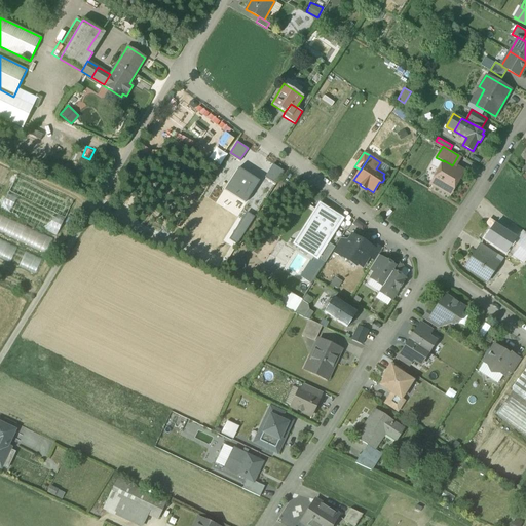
[(452,165),(444,160),(444,161),(431,183),(450,193),(462,172),(452,165)]
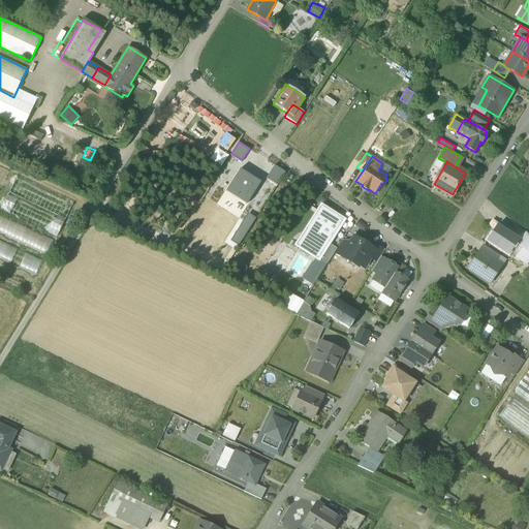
[(284,173),(274,165),(266,177),(277,184),(284,173)]
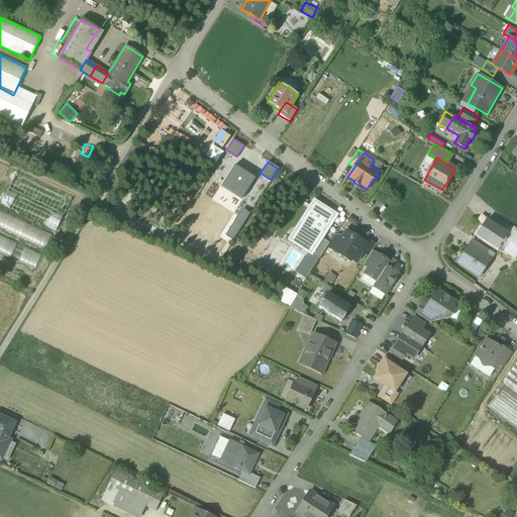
[(219,187),(241,200),(256,177),(234,164),(219,187)]
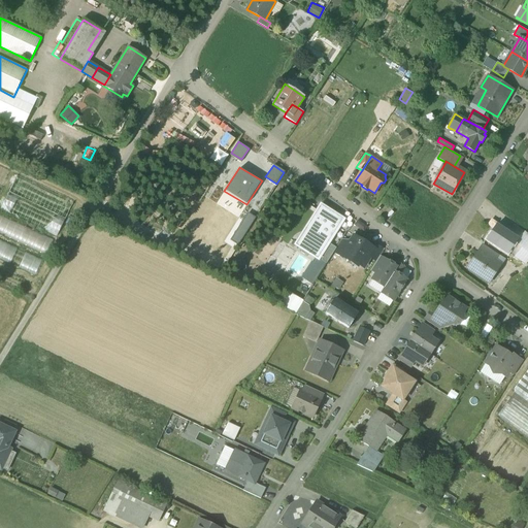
[(73,204),(18,178),(8,195),(0,191),(0,260),(36,277),(73,204)]
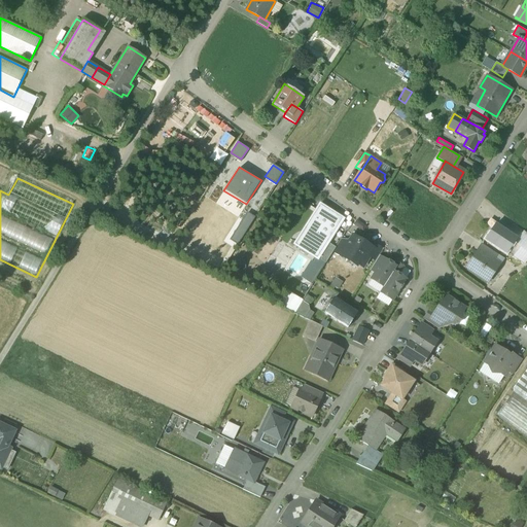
[(342,218),(320,205),(295,243),(316,256),(326,241),(342,218)]
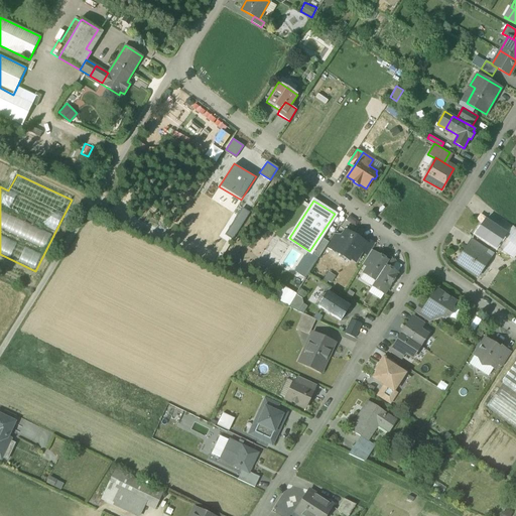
[(506,233),(485,219),(475,234),(496,248),(497,247),(504,237),(506,233)]
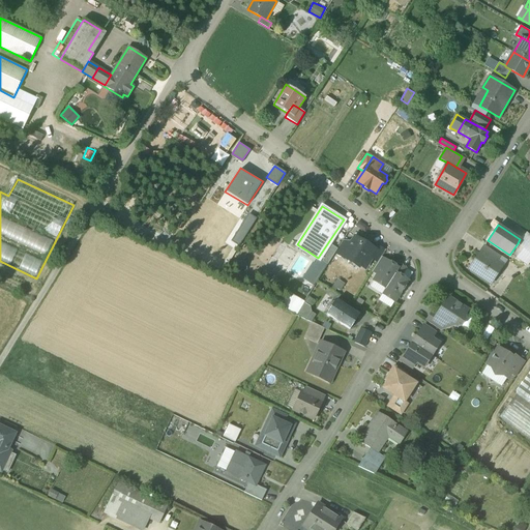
[(529,234),(527,232),(520,239),(518,243),(524,247),(526,243),(529,246),(529,234)]
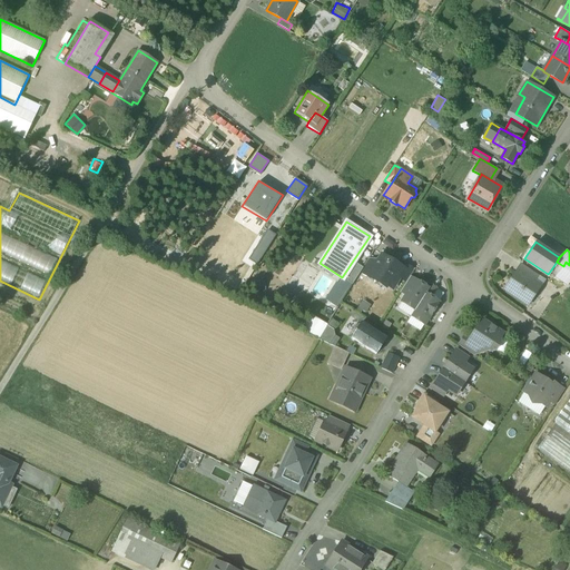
[(403,267),(382,254),(376,264),(370,274),(371,275),(392,287),(399,276),(404,268),(403,267)]
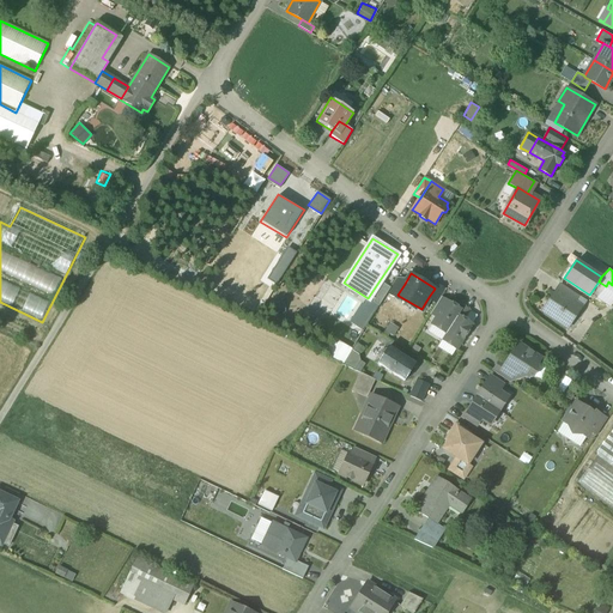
[(390,287),(387,292),(396,298),(399,296),(398,295),(405,284),(396,279),(390,287)]
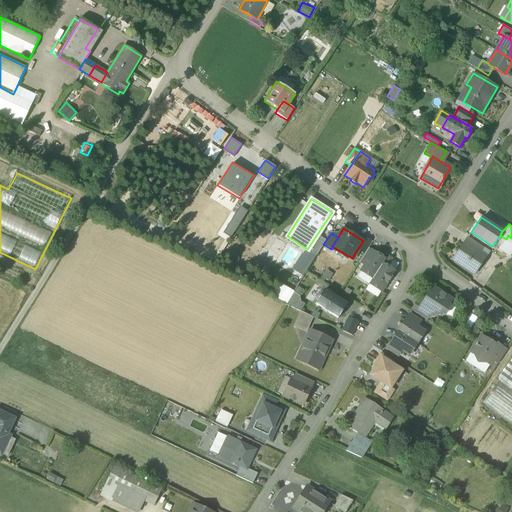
[(317,234),(307,249),(316,255),(323,244),(326,240),(317,234)]
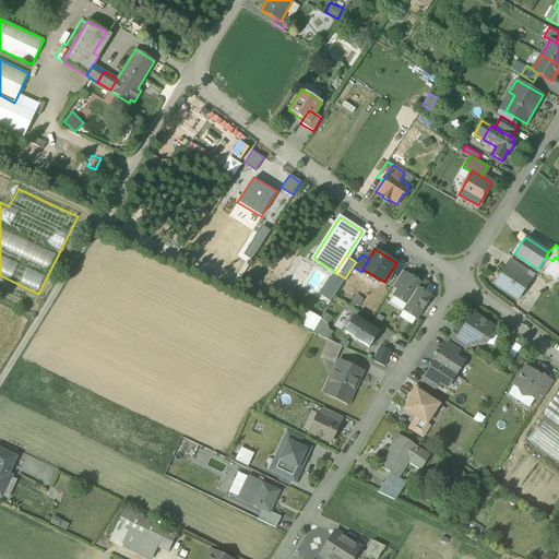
[(546,257),(538,268),(545,272),(552,261),(546,257)]
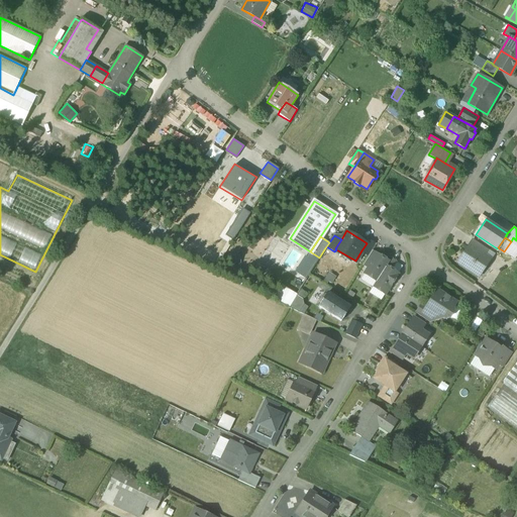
[(511,241),(504,251),(516,260),(516,256),(516,240),(513,237),(511,241)]
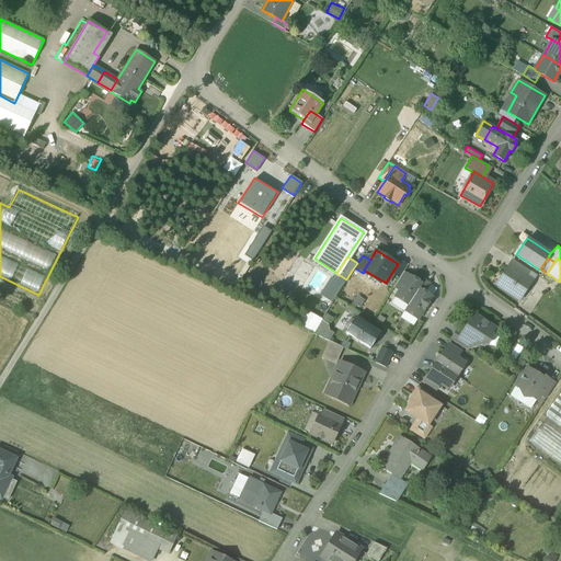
[(408,265),(399,260),(397,263),(398,264),(392,272),(400,277),(408,265)]
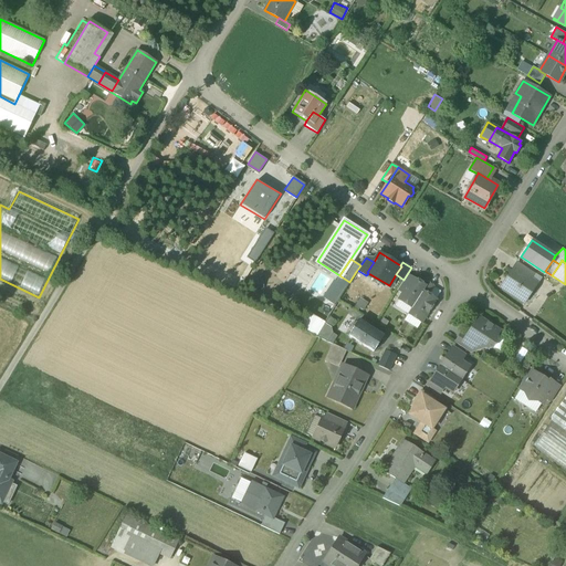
[(534,272),(517,262),(514,268),(531,279),(534,272)]
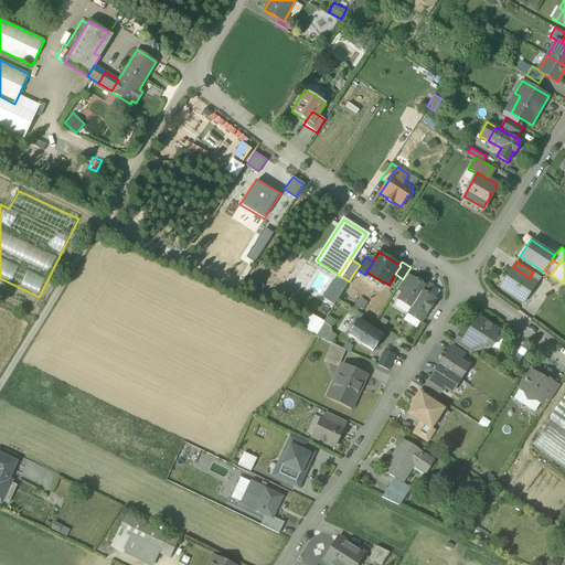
[(530,278),(513,267),(500,286),(523,301),(524,300),(521,299),(533,281),(535,284),(536,283),(530,278)]
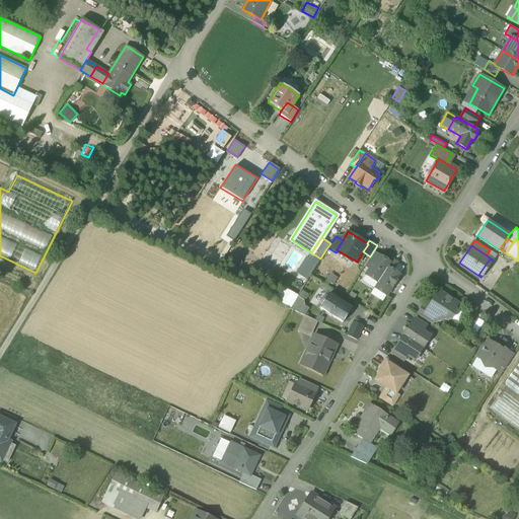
[(373,252),(365,265),(370,269),(378,255),(373,252)]
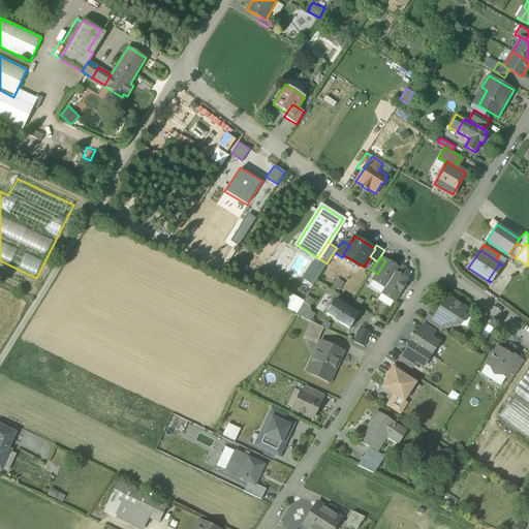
[(398,268),(385,259),(385,260),(377,274),(373,280),(384,287),(385,287),(395,272),(396,272),(398,268)]
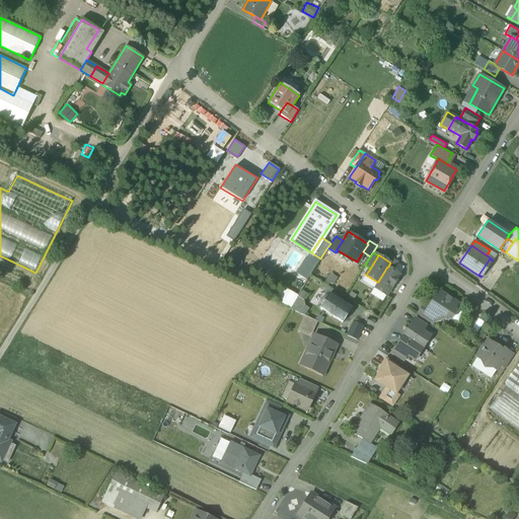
[(392,260),(390,263),(388,267),(393,271),(398,263),(392,260)]
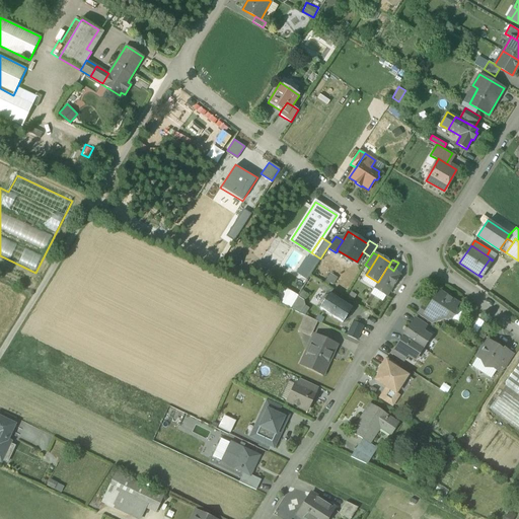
[(388,267),(387,267),(378,282),(377,282),(374,287),(386,295),(399,275),(393,271),(388,267)]
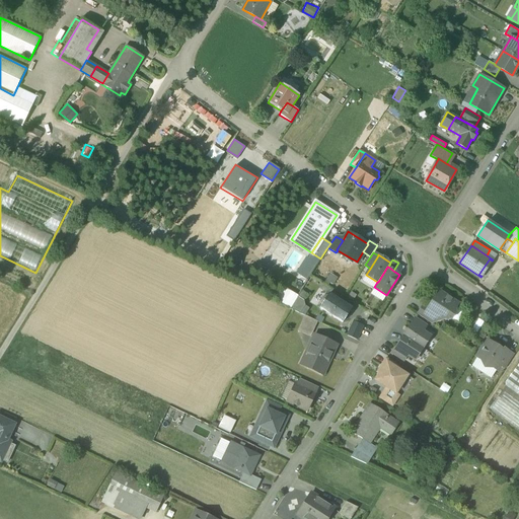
[(334,284),(339,277),(331,273),(325,282),(329,284),(330,282),(334,284)]
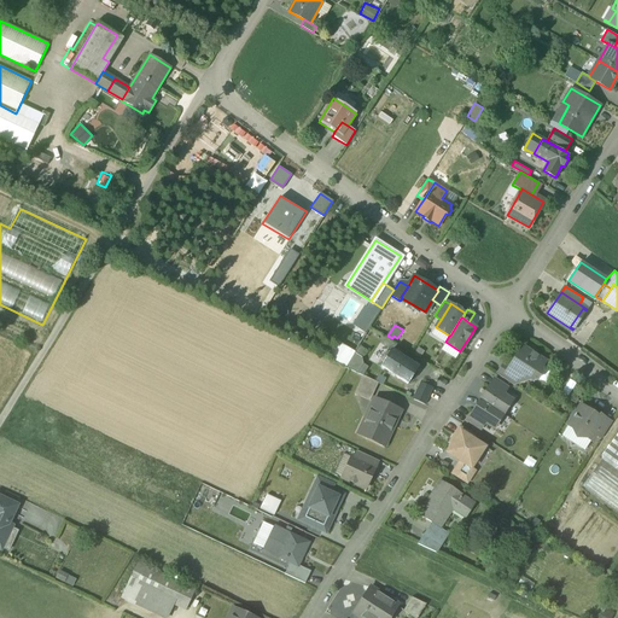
[(327,356),(345,367),(355,351),(337,340),(327,356)]
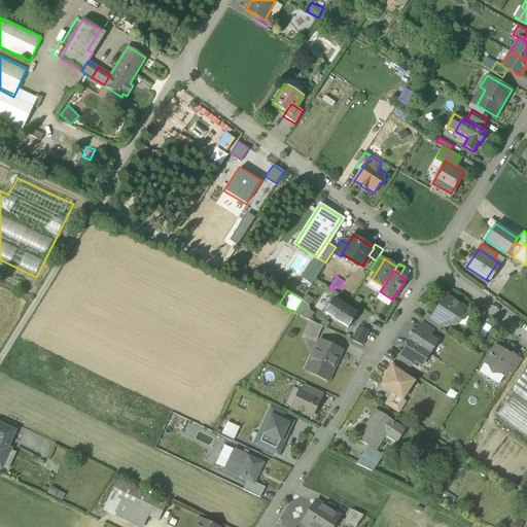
[(313,297),(307,293),(296,312),(310,319),(315,312),(311,309),(310,304),(313,297)]
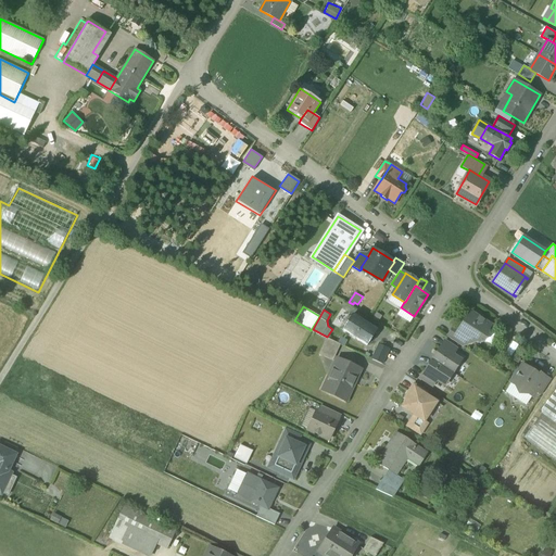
[(491,325),(470,312),(458,329),(468,335),(471,333),(475,336),(476,340),(479,342),(483,341),(488,333),(488,330),(491,325)]
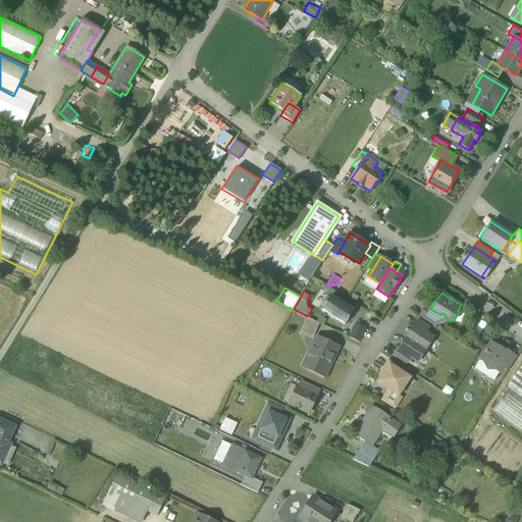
[(354,310),(330,295),(321,310),(345,324),(354,310)]
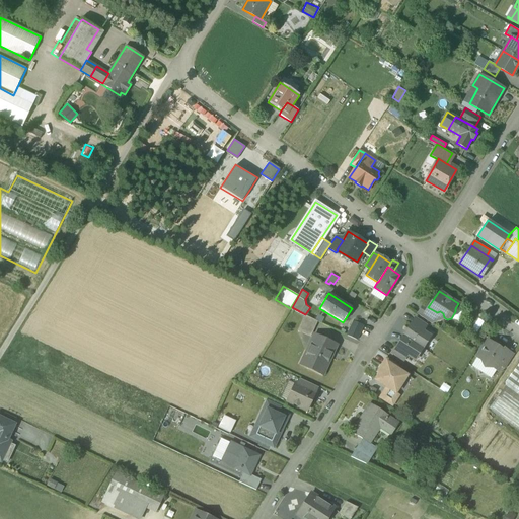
[(428,307),(424,304),(418,313),(432,323),(435,319),(434,315),(437,312),(428,307)]
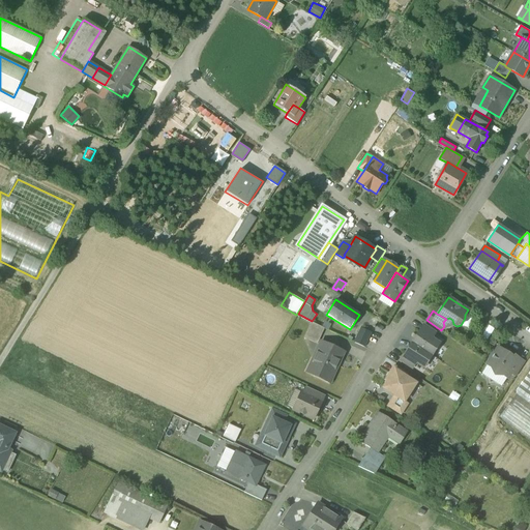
[(324,328),(312,322),(304,336),(318,343),(324,328)]
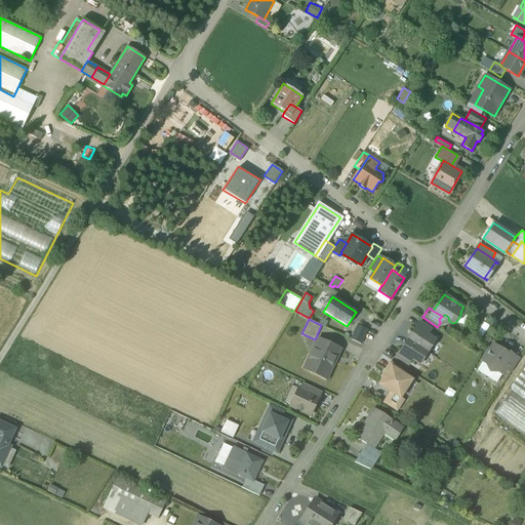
[(432,329),(420,322),(416,327),(416,328),(428,335),(428,334),(432,329)]
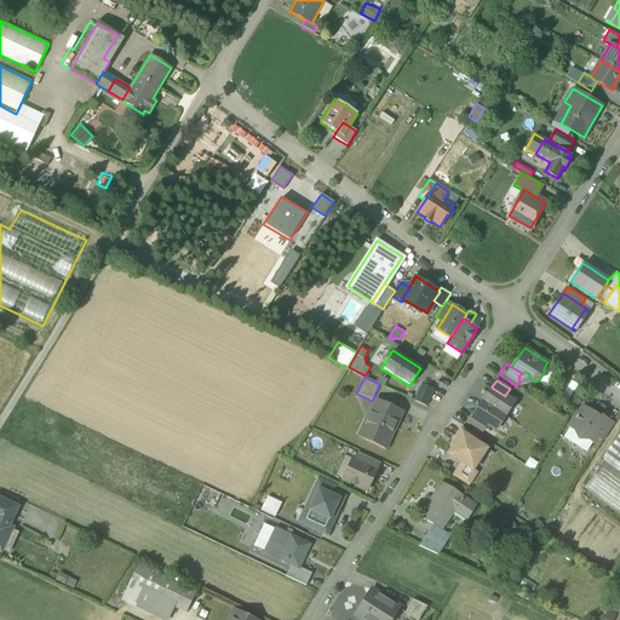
[(422,383),(414,400),(426,406),(434,389),(422,383)]
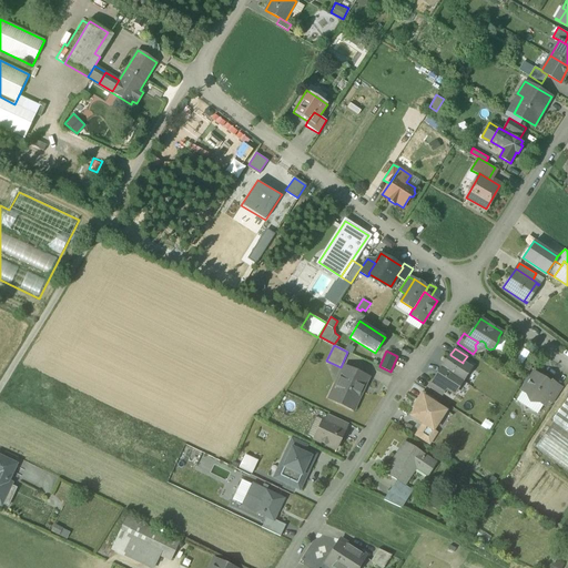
[(463,363),(450,355),(450,354),(442,366),(463,381),(472,367),(463,362),(463,363)]
